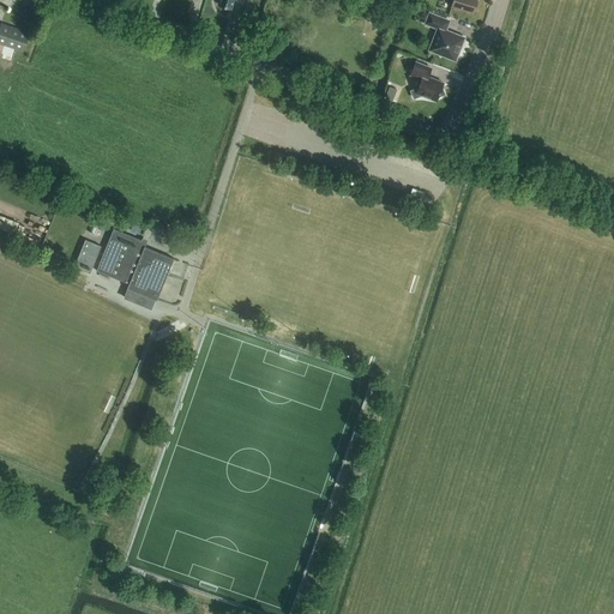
[(473,13),(476,0),(452,0),(451,7),(473,13)]
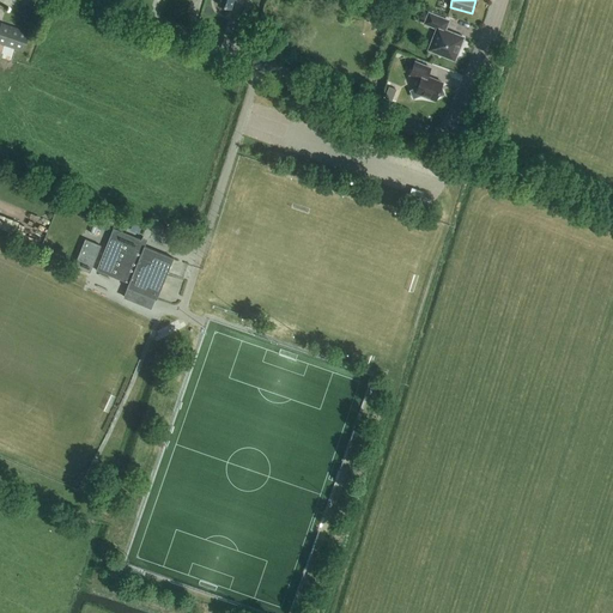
[(377,7),(372,22),(387,26),(392,12),(377,7)]
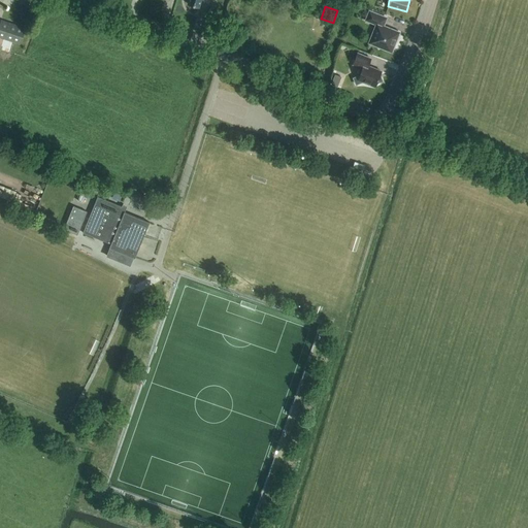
[(391,52),(399,32),(383,26),(386,18),(369,11),(366,20),(376,24),(369,42),(391,52)]
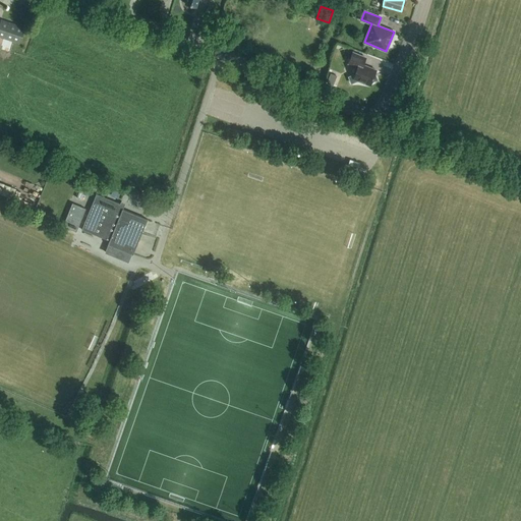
[(0,37),(19,44),(24,27),(1,19),(0,21),(0,37)]
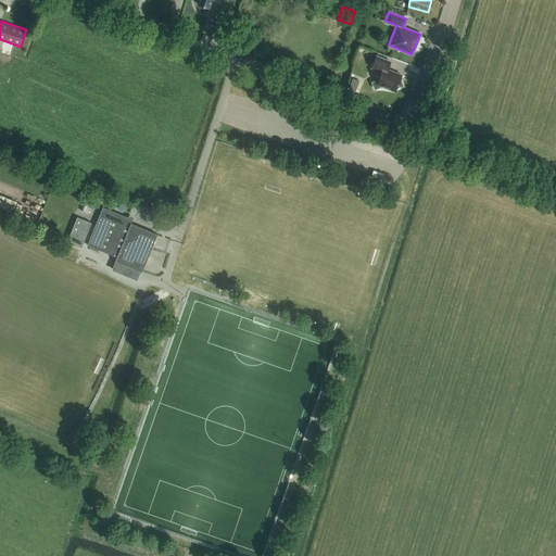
[(376,38),(368,41),(371,49),(380,46),(376,38)]
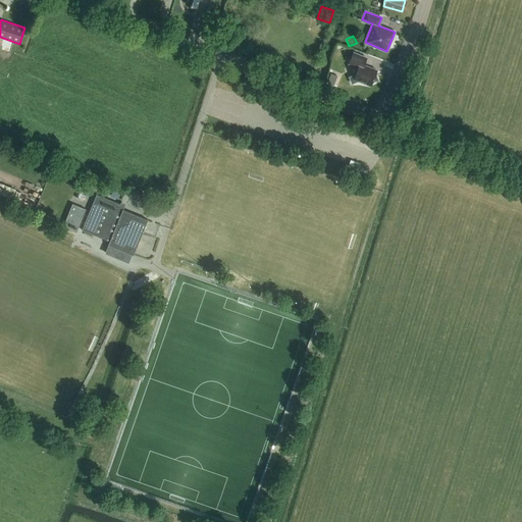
[(375,73),(376,70),(363,64),(366,57),(353,52),(349,63),(358,67),(355,74),(349,77),(352,84),(358,81),(370,86),(371,83),(374,81),(373,79),(374,77),(373,75),(372,75),(371,74),(372,72),(375,73)]
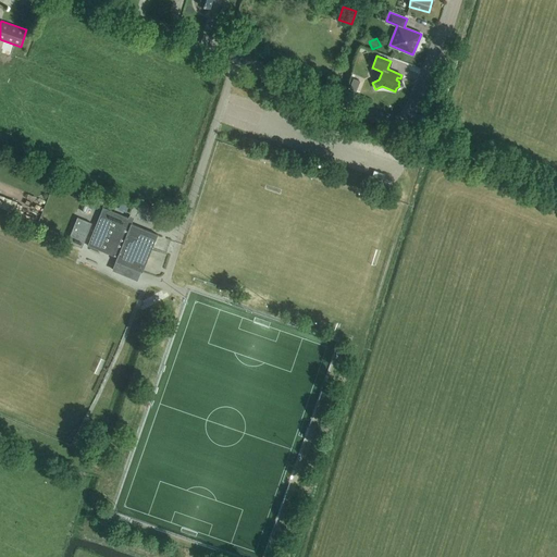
[(122,200),(119,208),(126,212),(130,205),(122,200)]
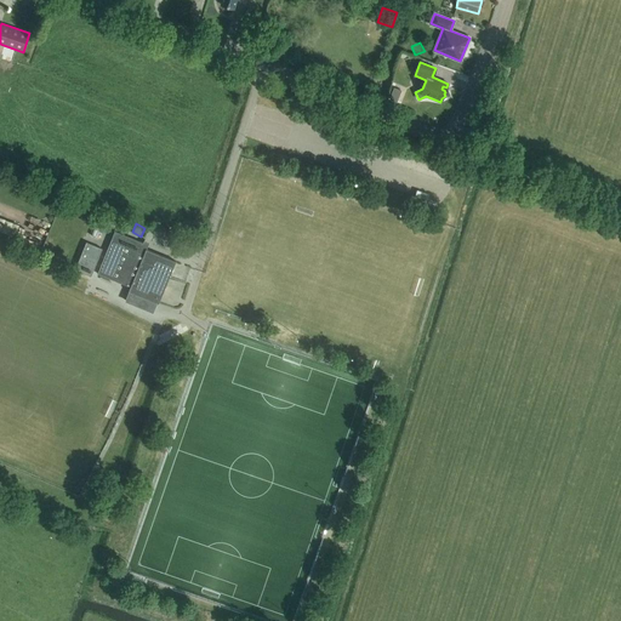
[(158,303),(176,261),(142,248),(143,243),(114,231),(97,273),(130,288),(129,291),(158,303)]
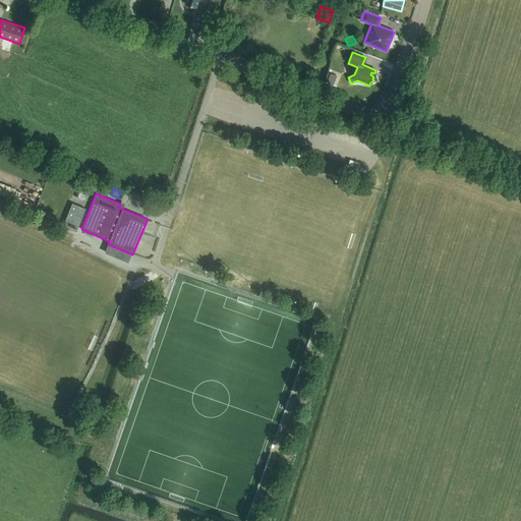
[(76,231),(85,209),(72,203),(63,226),(76,231)]
